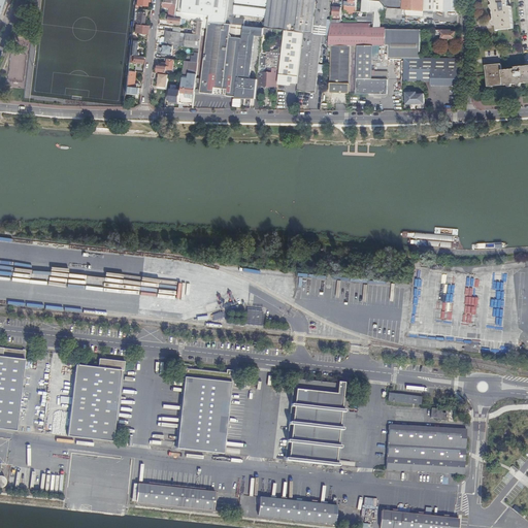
[(179,0),(177,19),(186,20),(192,21),(203,22),(227,25),(228,18),(229,0),(179,0)]
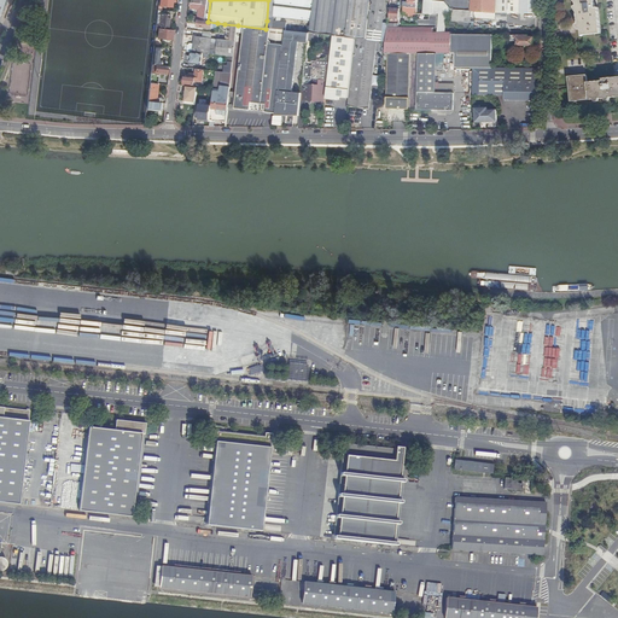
[(314,0),(313,11),(312,27),(310,34),(319,35),(333,36),(347,38),(348,22),(349,11),(350,0),(314,0)]
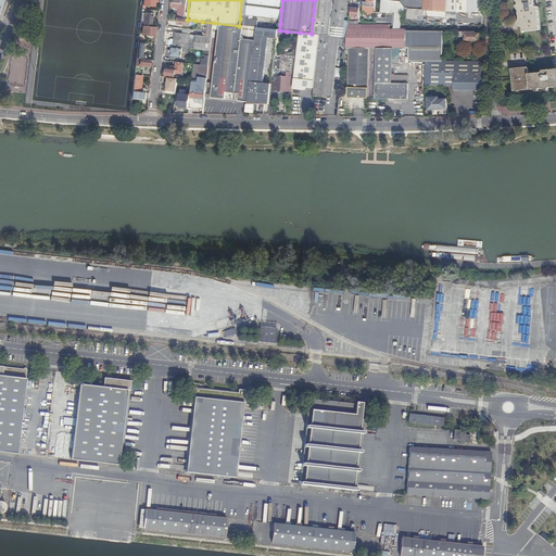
[(331,20),(333,0),(315,0),(314,10),(313,20),(312,34),(320,35),(330,36),(331,20)]
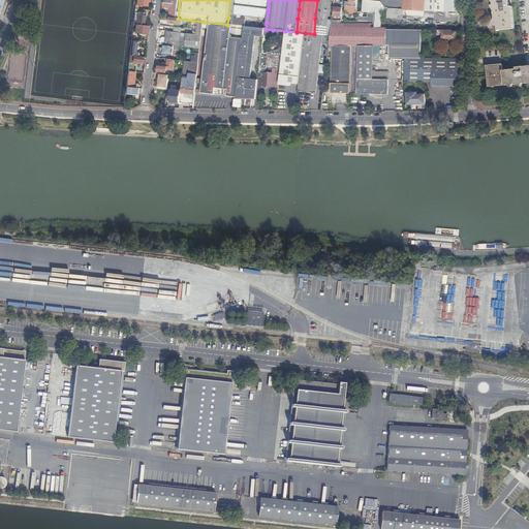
[(329,0),(317,0),(315,19),(328,21),(329,0)]
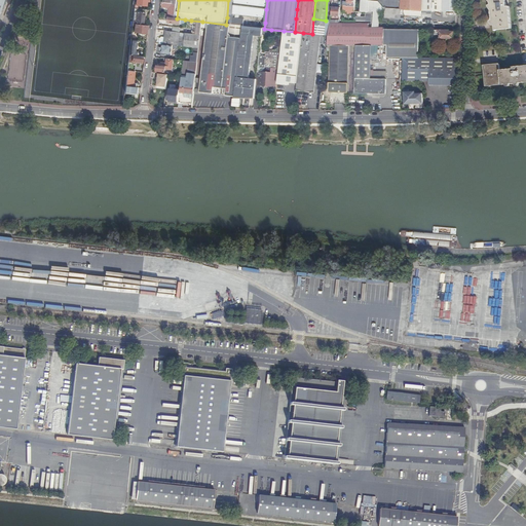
[(400,19),(401,13),(401,9),(401,0),(369,0),(369,1),(379,2),(381,4),(377,8),(380,12),(385,8),(385,13),(384,17),(400,19)]
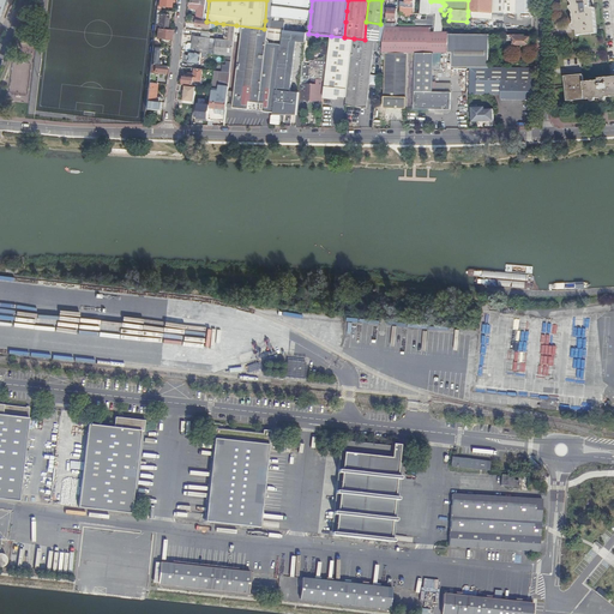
[(492,20),(492,13),(536,14),(536,2),(536,0),(468,0),(468,11),(471,12),(471,13),(471,14),(473,18),(492,20)]
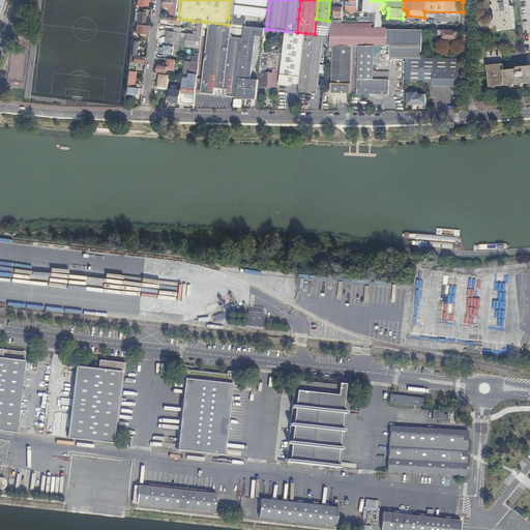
[(493,0),(497,26),(500,25),(501,30),(516,29),(513,6),(510,7),(509,0),(493,0)]
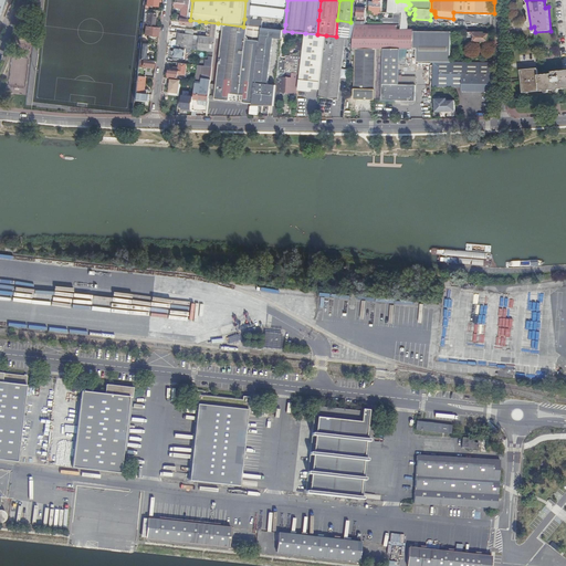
[(182,19),(188,20),(190,4),(179,3),(179,8),(182,8),(181,11),(184,12),(184,18),(179,17),(179,19),(182,19)]
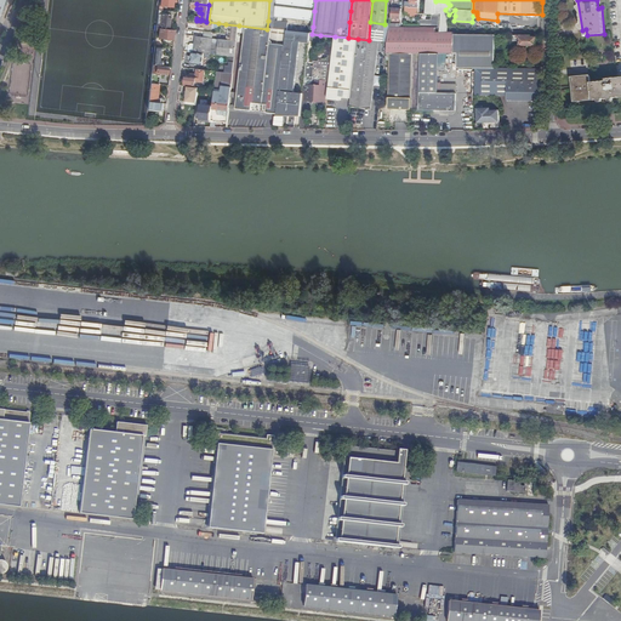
[(402,10),(399,9),(392,9),(391,20),(400,20),(402,10)]
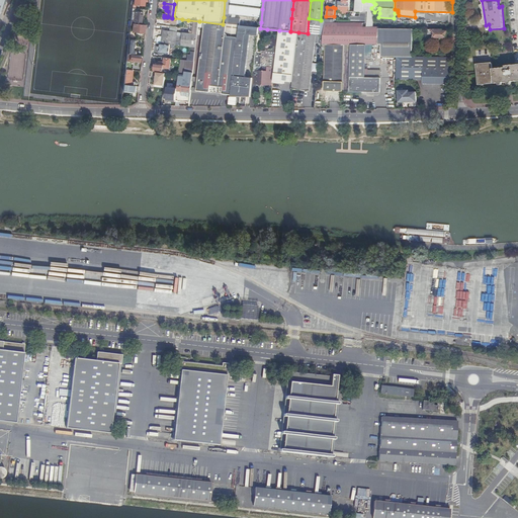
[(141,24),(143,9),(133,8),(133,12),(135,12),(134,20),(132,19),(131,23),(134,24),(141,24)]
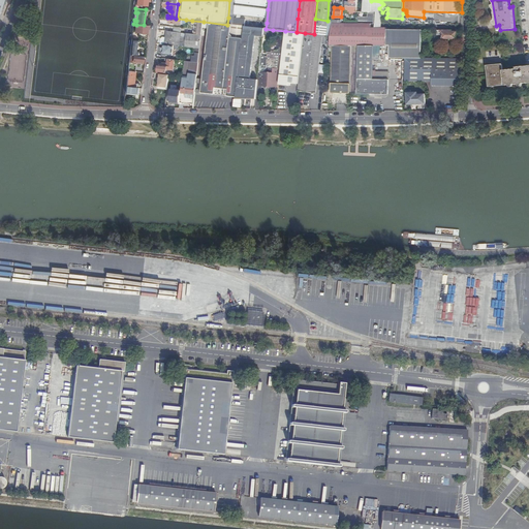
[(373,22),(374,12),(368,12),(368,18),(356,17),(356,22),(373,22)]
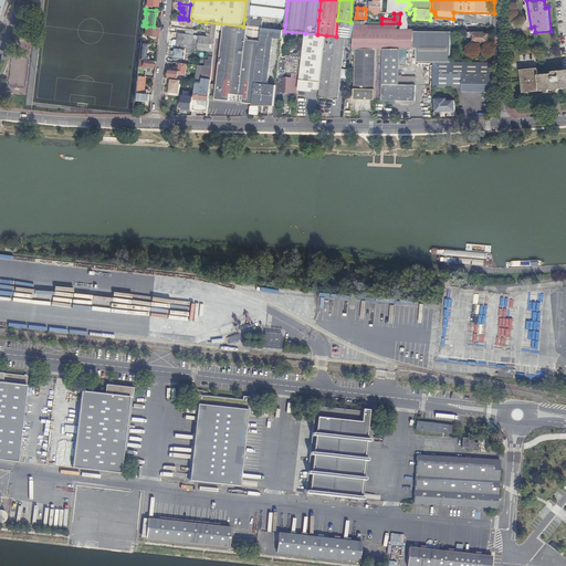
[(284,31),(285,24),(244,19),(243,27),(248,27),(262,28),(283,31),(284,31)]
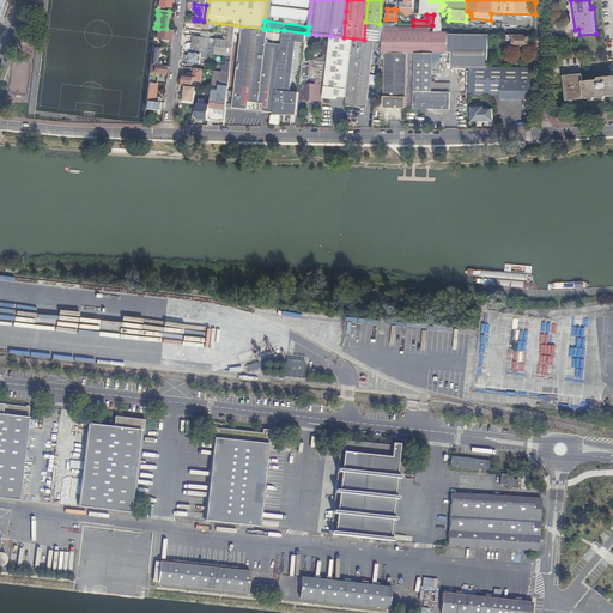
[(384,24),(380,24),(365,22),(364,40),(375,41),(382,42),(384,28),(384,24)]
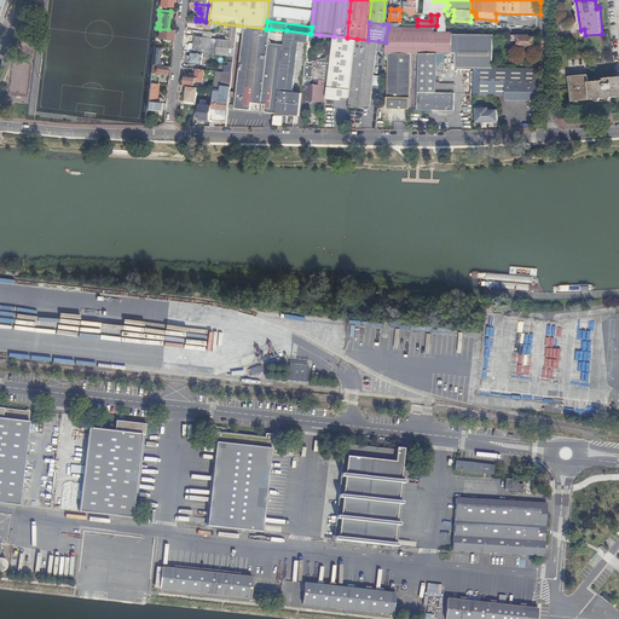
[(238,25),(225,24),(225,28),(231,28),(230,34),(229,34),(229,40),(236,41),(237,33),(238,25)]
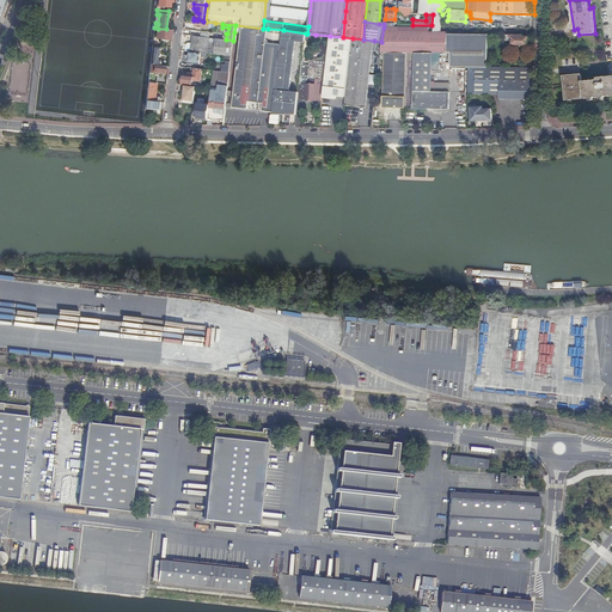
[(268,29),(263,29),(236,25),(234,32),(243,34),(233,108),(258,111),(268,29)]
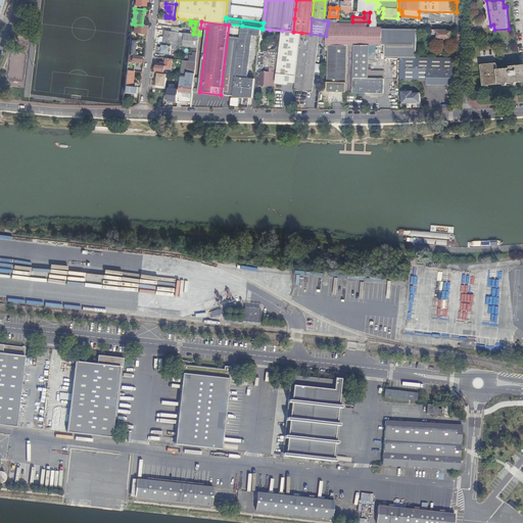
[(417,57),(417,34),(418,31),(383,31),(383,29),(367,29),(340,28),(340,24),(336,24),(328,24),(326,36),(325,45),(329,45),(348,46),(355,46),(370,45),(385,45),(385,58),(398,58),(398,56),(400,56),(400,58),(417,58),(417,57)]
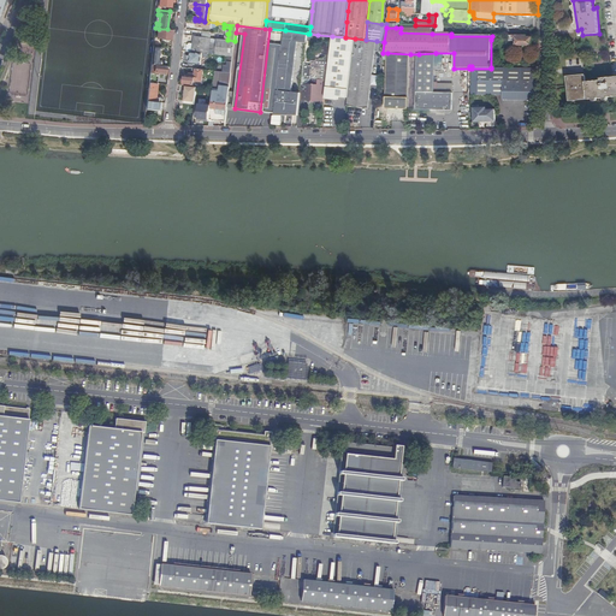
[(171,40),(172,30),(167,29),(159,29),(158,39),(171,40)]
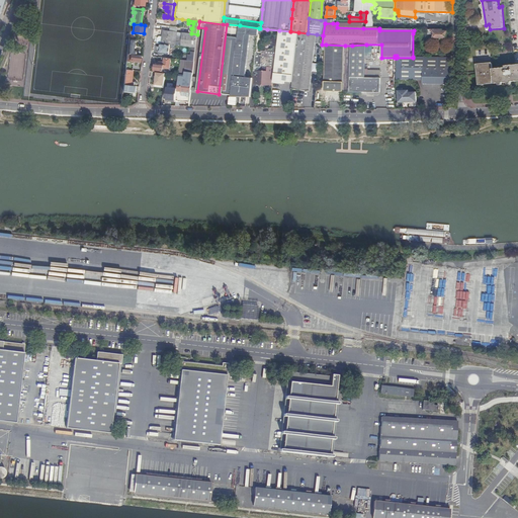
[(227,24),(219,94),(232,95),(239,32),(240,25),(227,24)]
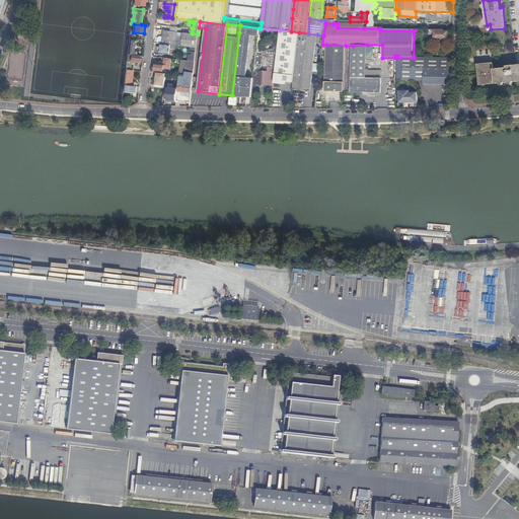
[(260,28),(240,25),(239,32),(245,33),(258,34),(260,28)]
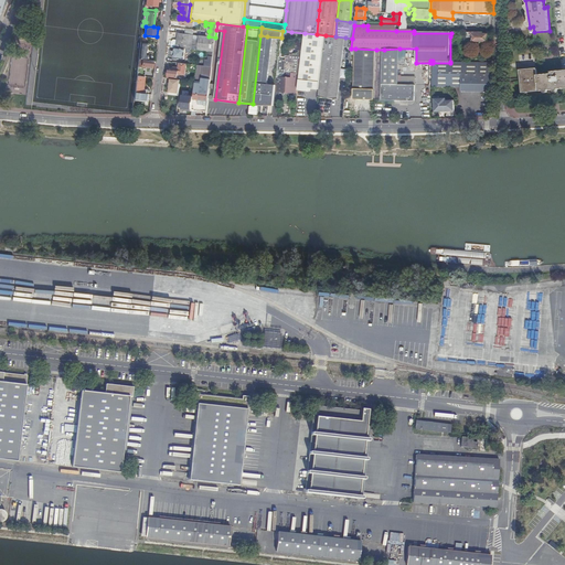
[(215,38),(209,36),(178,33),(178,41),(177,46),(177,48),(185,49),(211,52),(214,52),(215,38)]
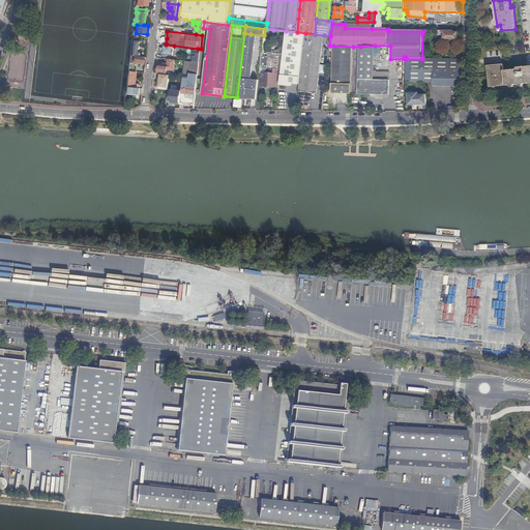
[(305,33),(297,32),(286,31),(285,38),(285,43),(284,52),(281,77),(280,81),(281,81),(280,85),(292,87),(292,84),(299,84),(305,33)]
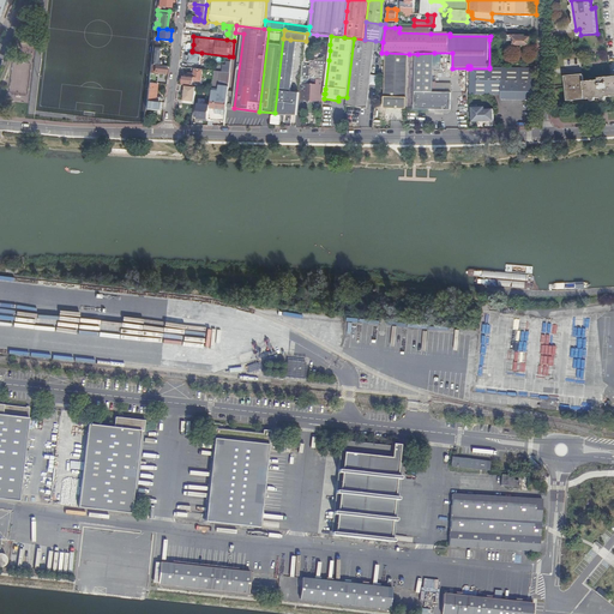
[(296,42),(306,43),(306,41),(290,40),(283,38),(275,113),(274,121),(281,122),(282,114),(298,115),(300,92),(292,91),(296,42)]
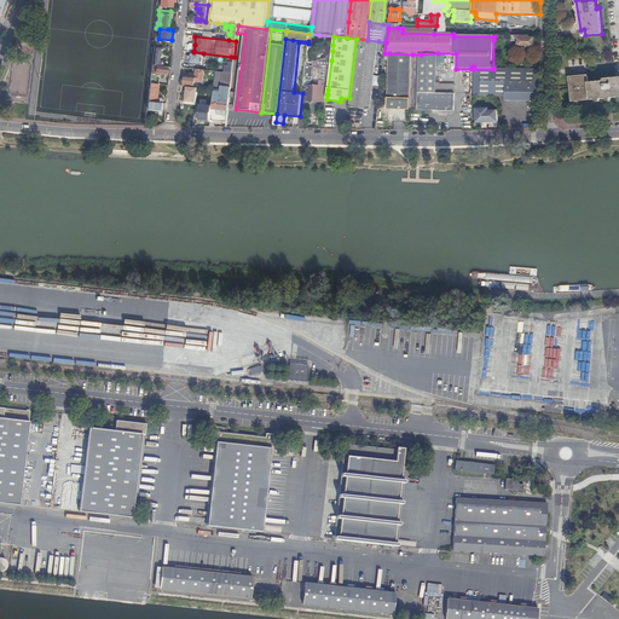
[(350,98),(348,106),(370,109),(379,41),(368,40),(357,39),(350,98)]
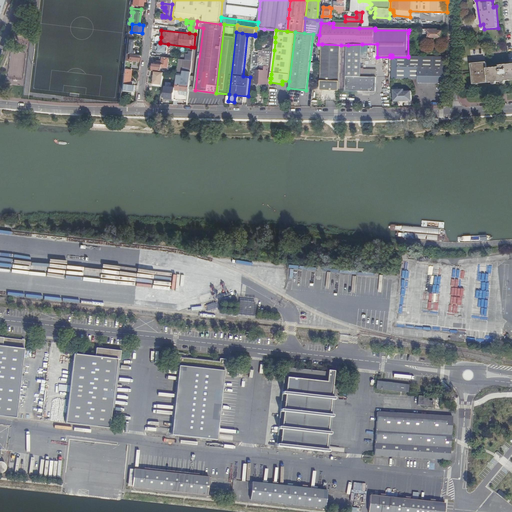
[(127,38),(126,54),(134,54),(134,50),(132,50),(133,39),(127,38)]
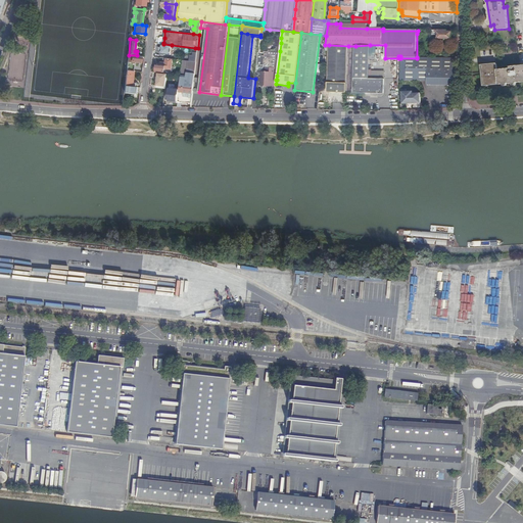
[(163,44),(162,44),(161,54),(171,55),(172,45),(163,44)]
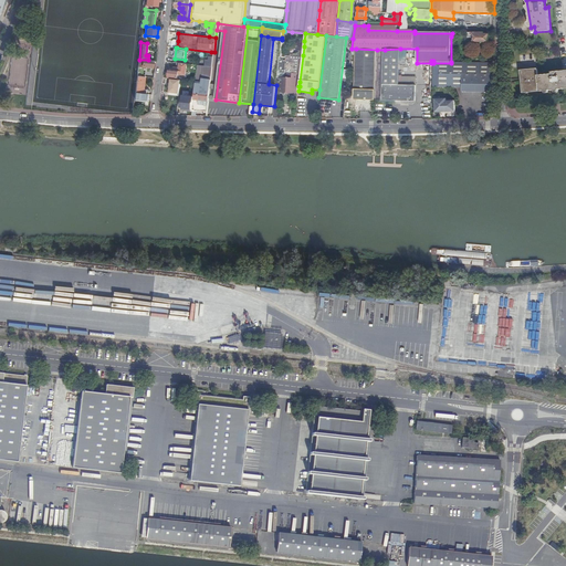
[(354,100),(376,101),(377,50),(356,49),(354,100)]
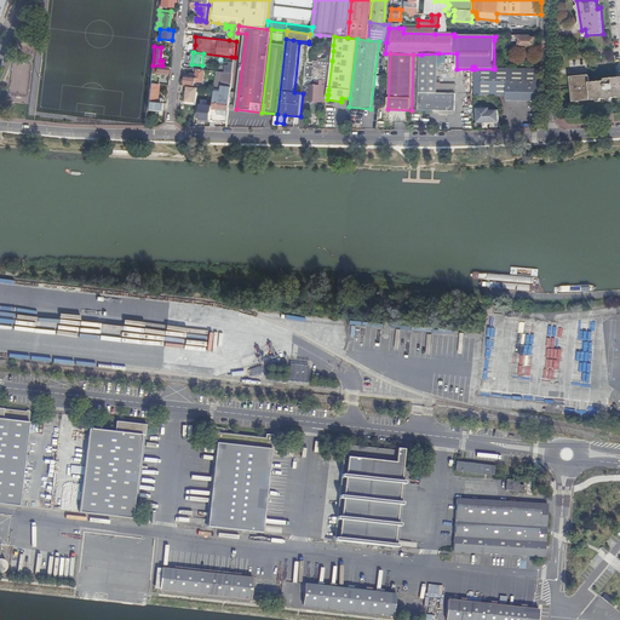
[(438,53),(422,55),(419,110),(455,112),(455,95),(437,93),(438,53)]
